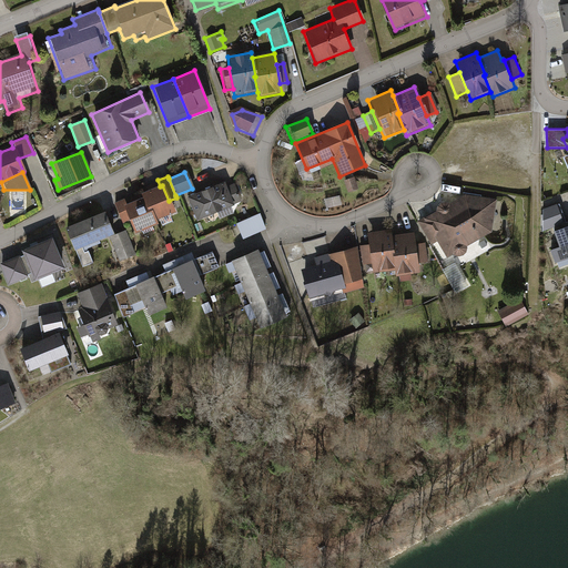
[(223,183),(185,199),(195,222),(232,208),(232,205),(224,186),(223,183)]
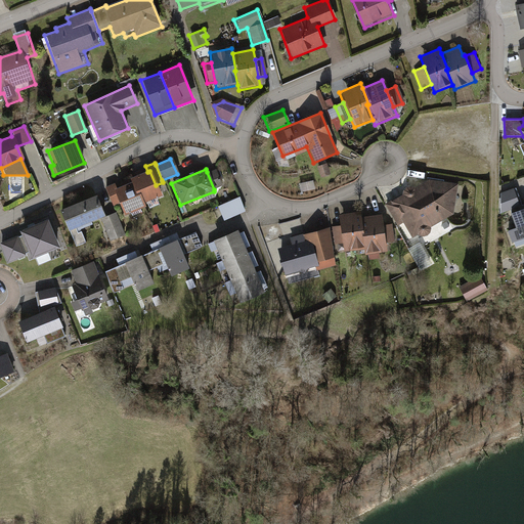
[(220,186),(214,170),(207,172),(214,189),(220,186)]
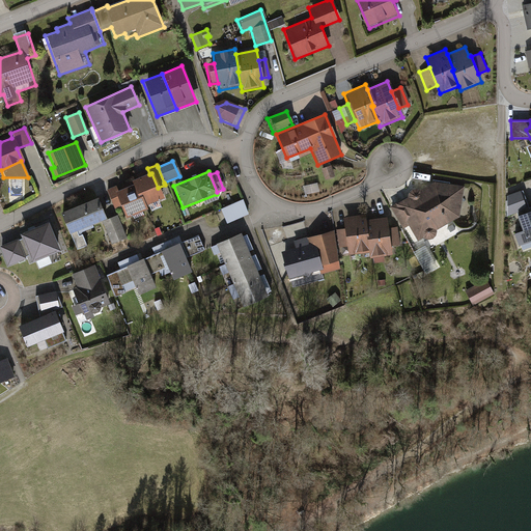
[(149,174),(130,182),(137,199),(140,197),(145,207),(163,200),(158,188),(151,173),(149,174)]
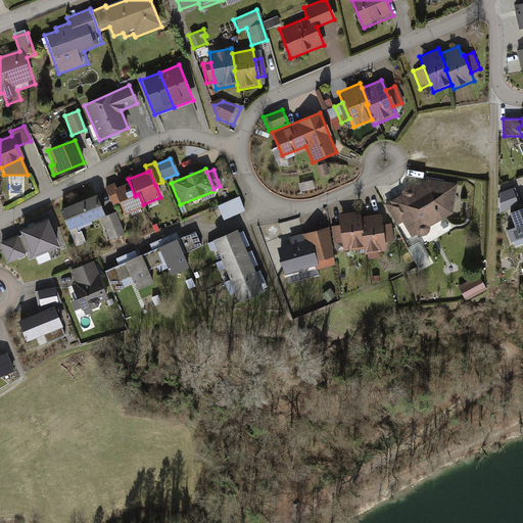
[(402,194),(386,203),(397,226),(405,222),(413,237),(419,233),(423,235),(427,234),(430,232),(431,228),(431,226),(455,212),(459,183),(430,178),(415,186),(411,185),(407,186),(405,189),(403,193),(402,194)]
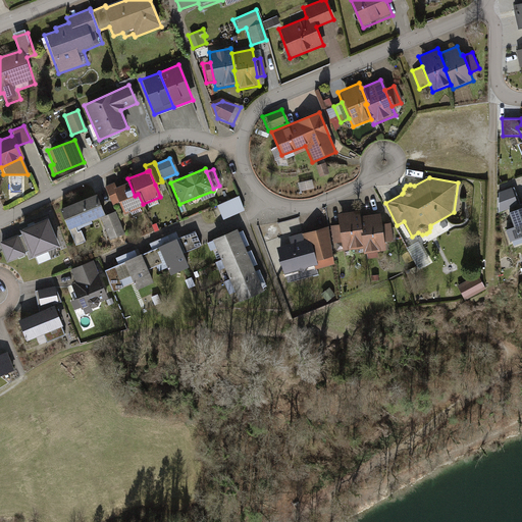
[(144,208),(143,204),(138,194),(135,196),(127,178),(112,185),(112,184),(103,188),(111,207),(116,205),(121,217),(144,208)]
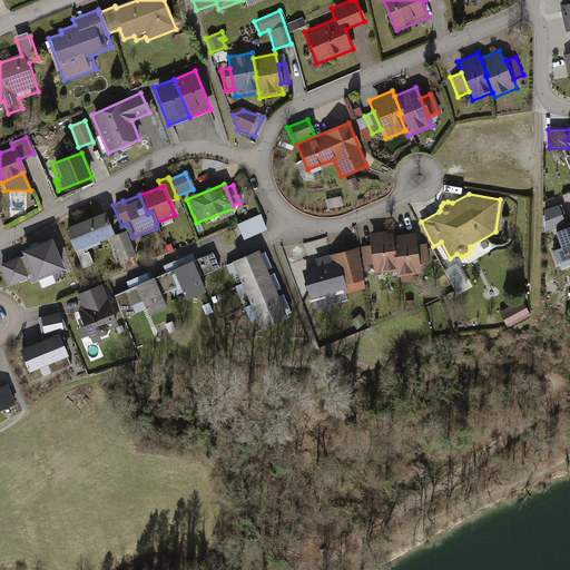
[(546,209),(544,232),(567,224),(560,204),(546,209)]
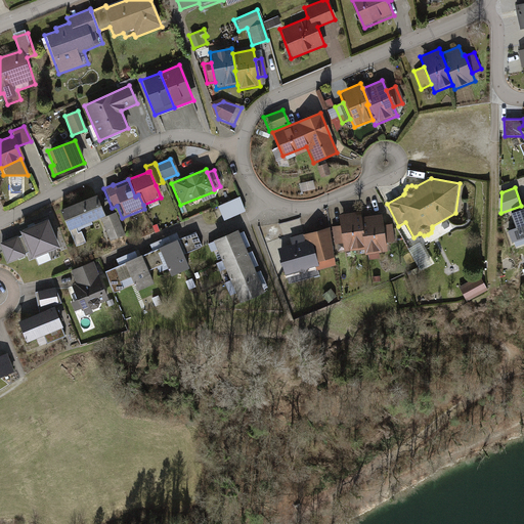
[(67,232),(98,219),(104,217),(95,195),(58,211),(67,232)]
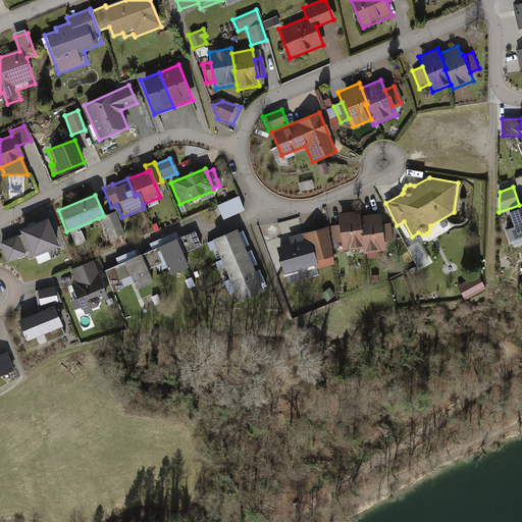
[(215,207),(221,220),(243,211),(237,197),(215,207)]
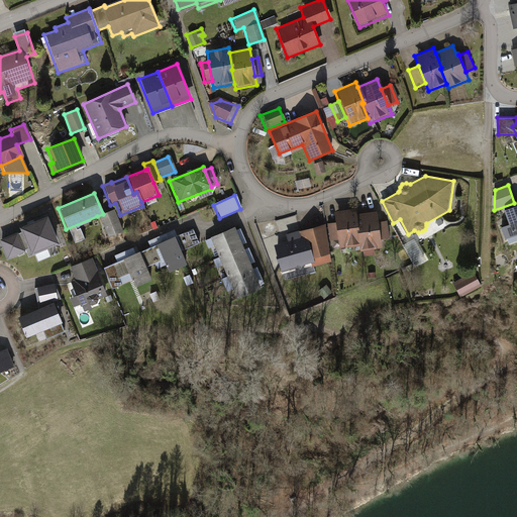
[(501,227),(506,238),(516,234),(516,204),(516,205),(513,206),(512,206),(505,209),(504,209),(509,224),(501,227)]
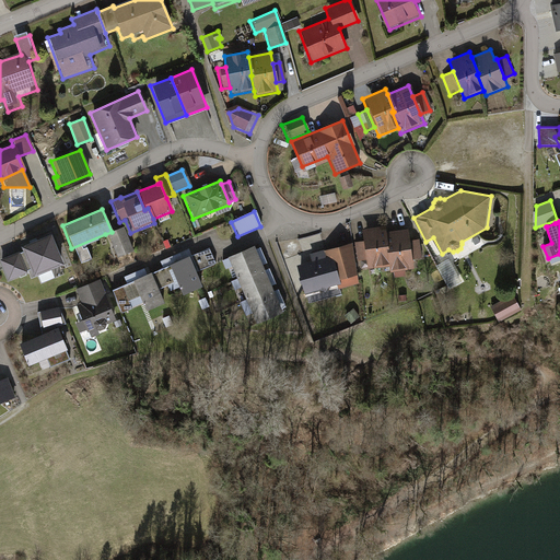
[(370,268),(392,265),(389,249),(391,247),(388,231),(387,224),(363,228),(365,240),(368,258),(370,268)]
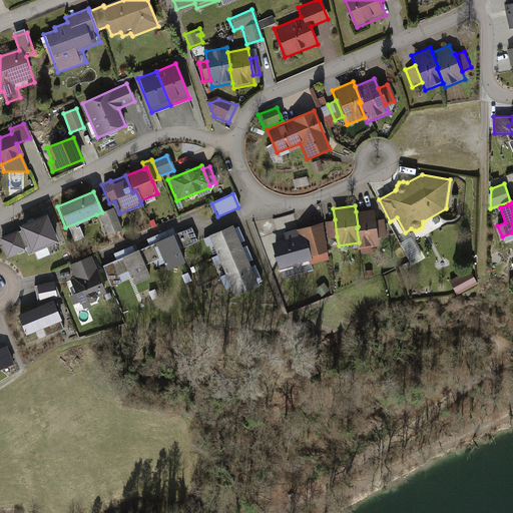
[(111,208),(102,212),(96,214),(105,236),(120,231),(111,208)]
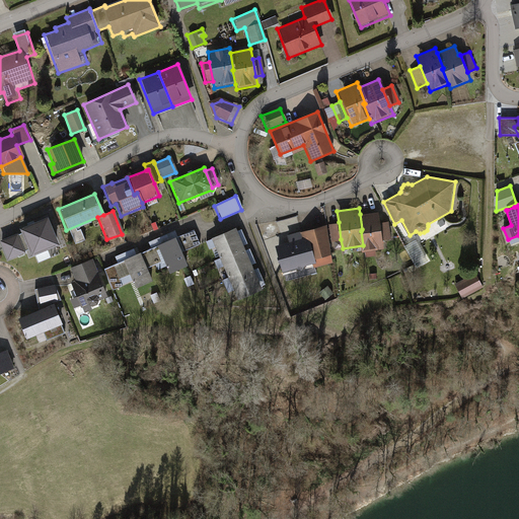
[(380,211),(360,214),(362,229),(361,231),(363,245),(364,250),(385,248),(383,239),(381,222),(380,211)]
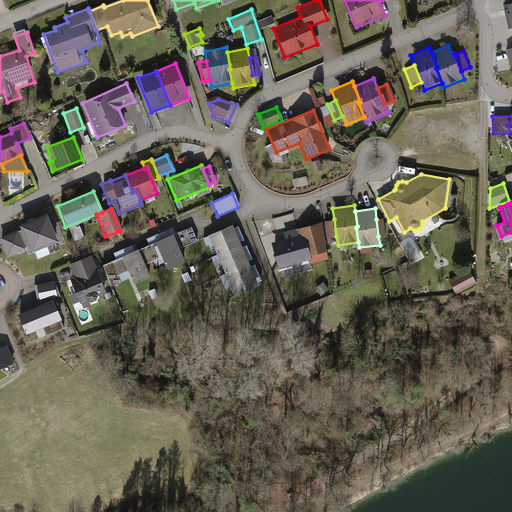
[(29,254),(56,243),(45,216),(19,227),(20,230),(16,232),(16,231),(0,237),(0,243),(6,257),(23,250),(23,248),(26,247),(29,254)]
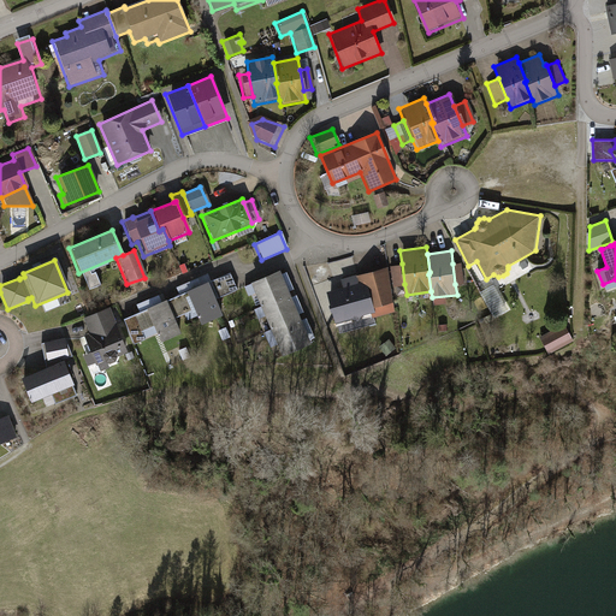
[(466,283),(462,262),(452,264),(455,284),(466,283)]
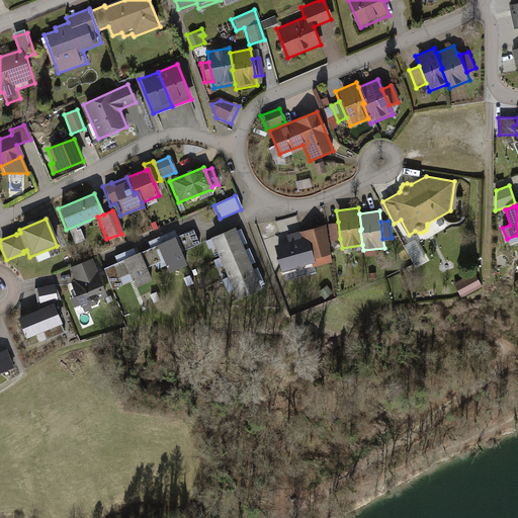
[(333,241),(340,239),(338,222),(329,225),(333,241)]
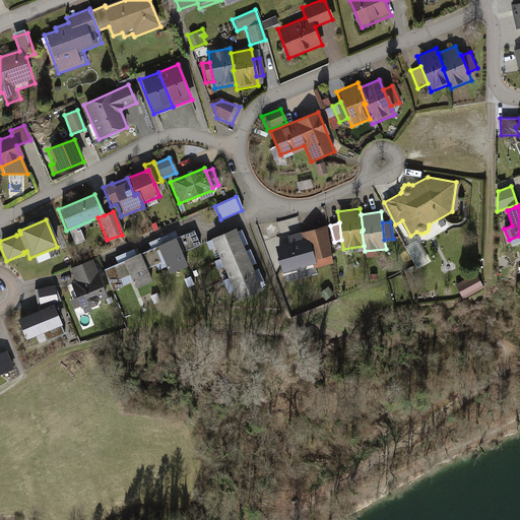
[(303,232),(304,238),(313,242),(319,263),(314,264),(315,269),(337,264),(332,243),(334,242),(330,225),(303,232)]
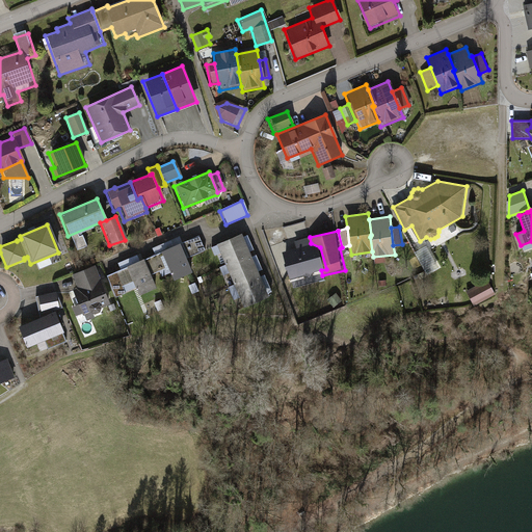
[(249,257),(240,235),(215,245),(224,267),(249,257)]
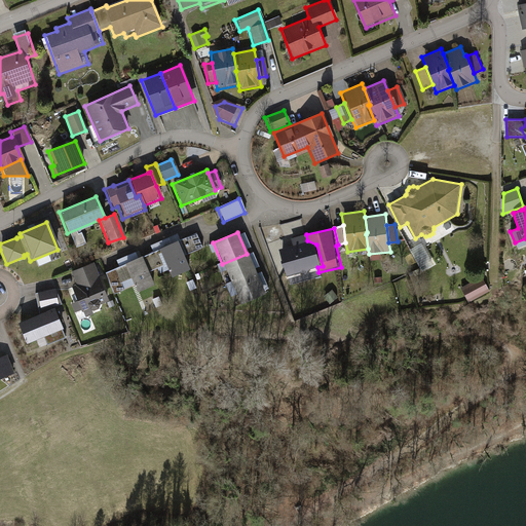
[(195,234),(176,242),(182,256),(201,248),(195,234)]
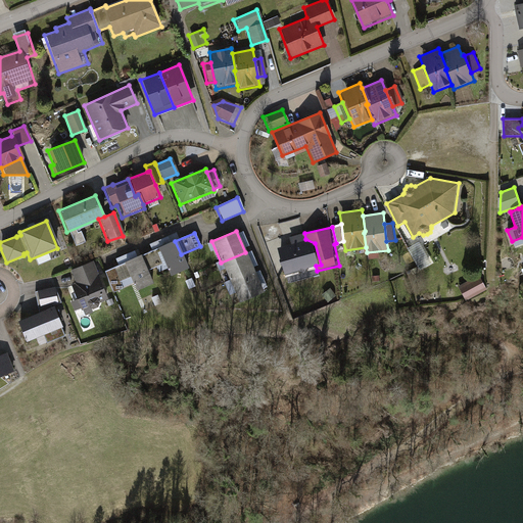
[(316,266),(321,265),(315,243),(305,239),(302,240),(296,237),(292,243),(278,247),(285,274),(316,266)]
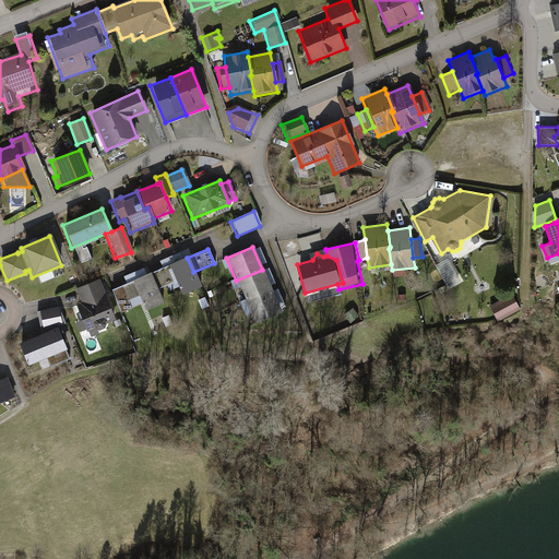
[(177,254),(157,263),(161,269),(180,260),(177,254)]
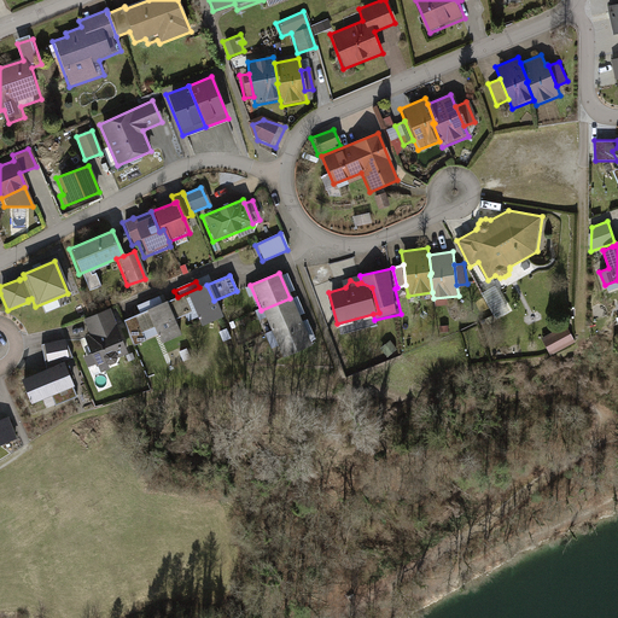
[(178,297),(165,303),(173,321),(182,318),(185,322),(196,319),(200,328),(222,320),(214,301),(207,285),(199,287),(178,297)]
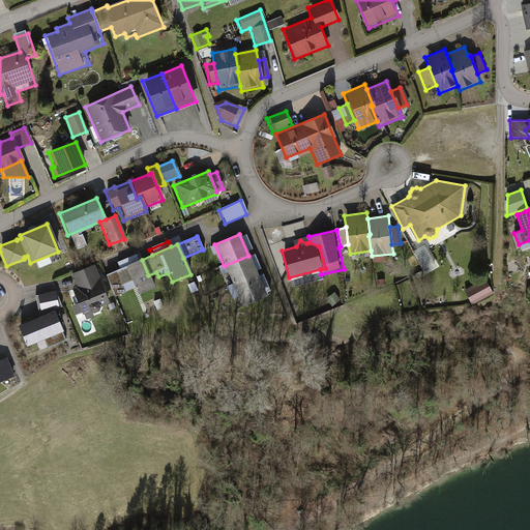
[(134,256),(115,264),(117,270),(137,262),(134,256)]
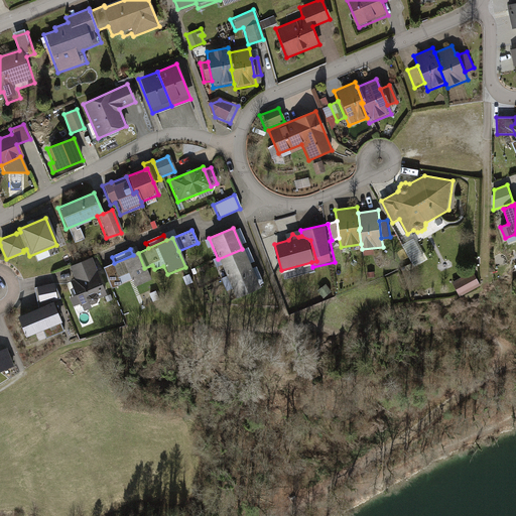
[(251,270),(242,249),(218,259),(227,280),(251,270)]
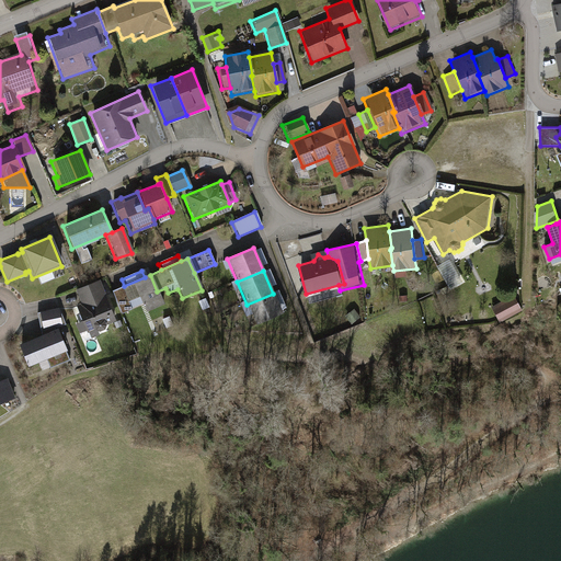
[(163,306),(157,292),(150,275),(145,277),(124,286),(110,293),(119,316),(130,311),(129,309),(141,305),(145,315),(163,306)]
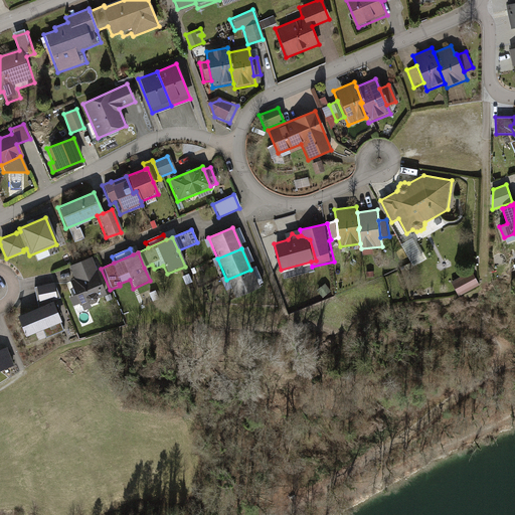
[(91,256),(67,266),(72,279),(67,281),(78,307),(106,296),(91,256)]
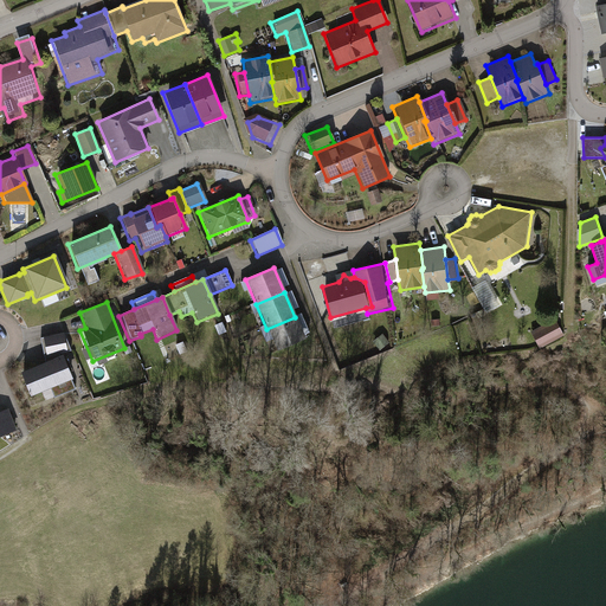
[(305,342),(295,317),(266,329),(277,354),(305,342)]
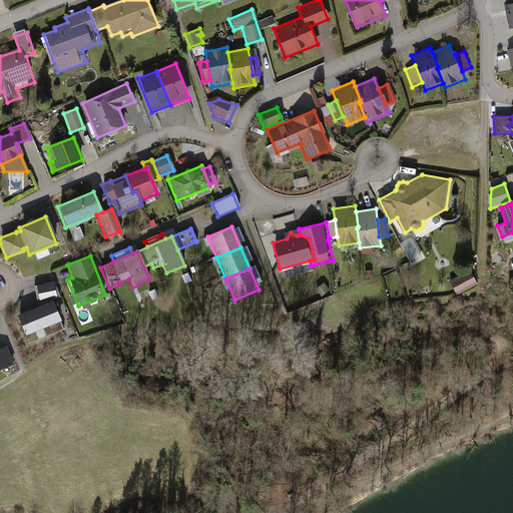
[(192,280),(188,271),(181,274),(185,283),(192,280)]
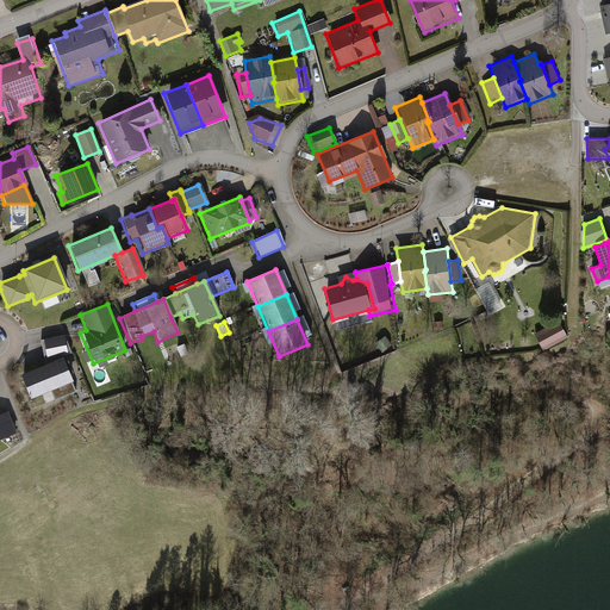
[(531,334),(541,353),(565,340),(555,322),(531,334)]
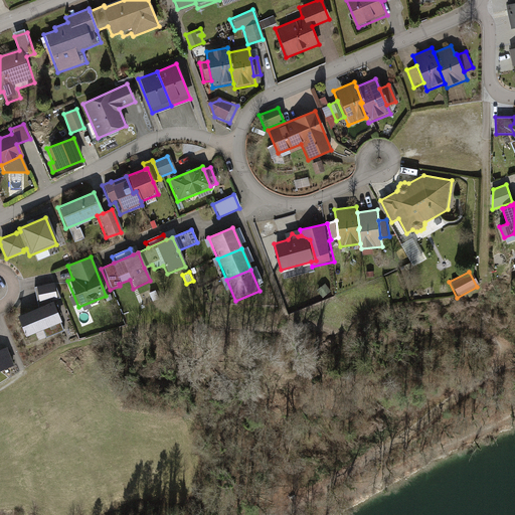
[(52,283),(34,287),(37,303),(55,300),(52,283)]
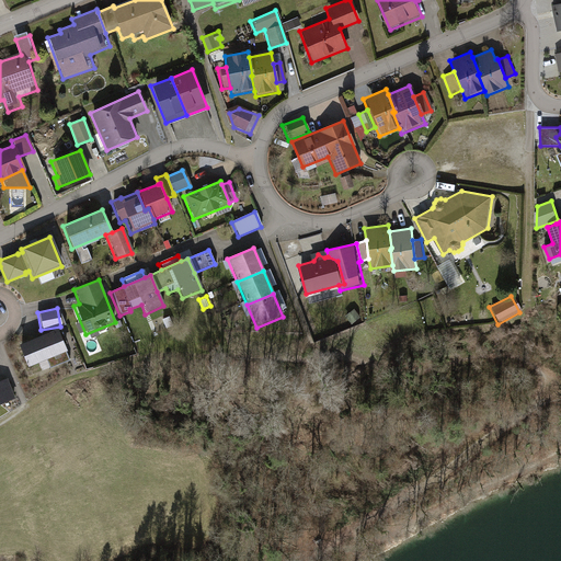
[(362,317),(355,308),(346,316),(353,323),(362,317)]
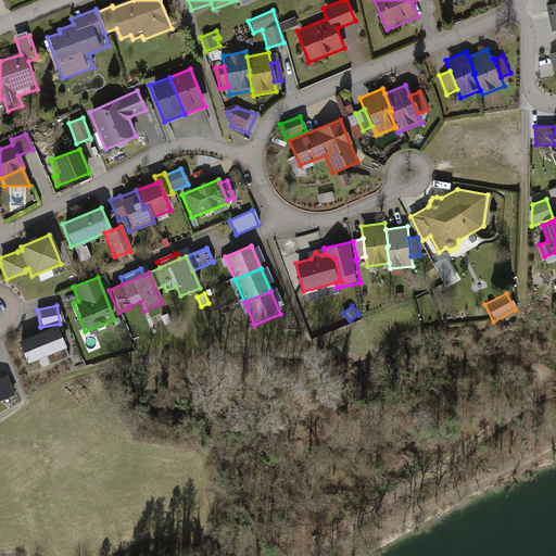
[(26,365),(65,349),(57,327),(17,343),(26,365)]
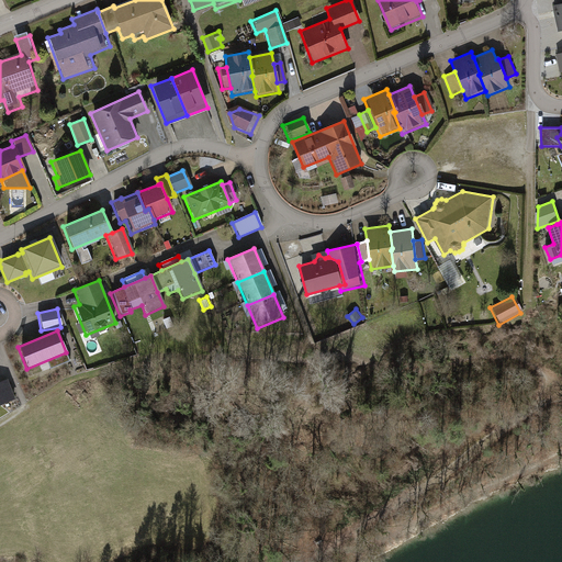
[(0,406),(13,402),(6,382),(0,383),(0,406)]
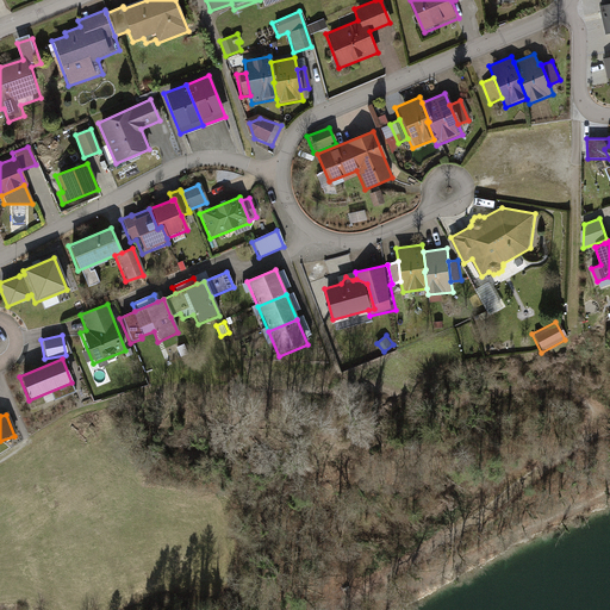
All buildings are outlined.
